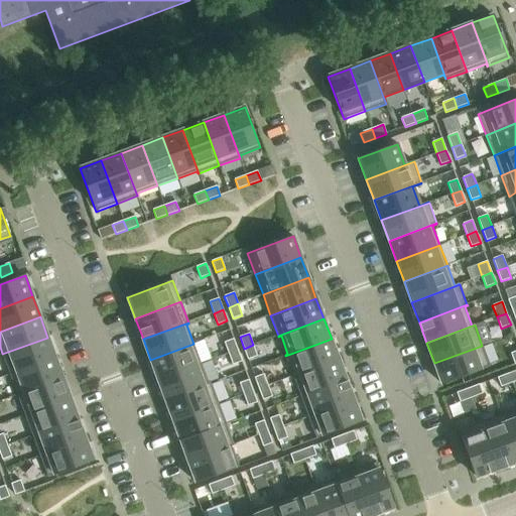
[(10,375),(55,358),(47,338),(2,354),(10,375)]
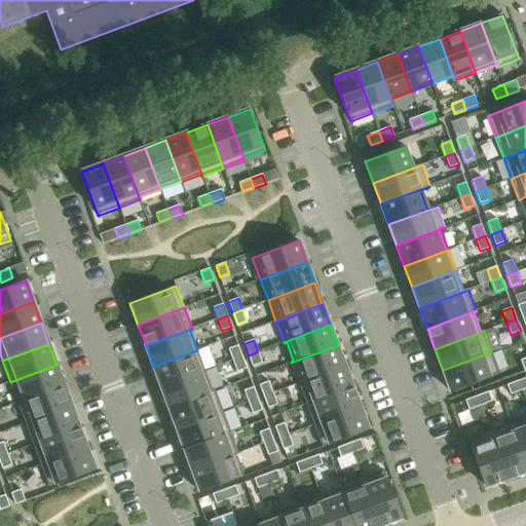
[(238,345),(229,349),(233,361),(242,358),(238,345)]
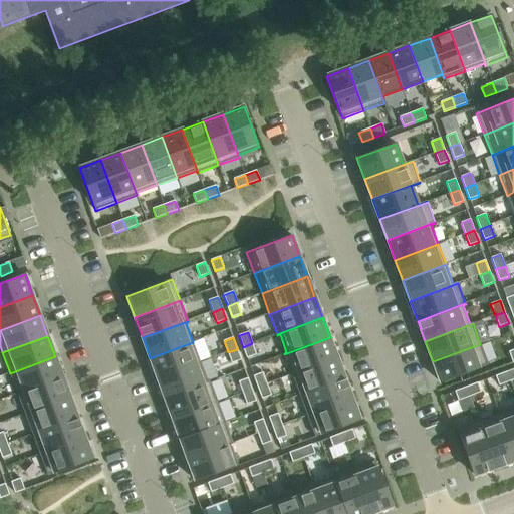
[(330,337),(284,354),(292,374),(337,358),(330,337)]
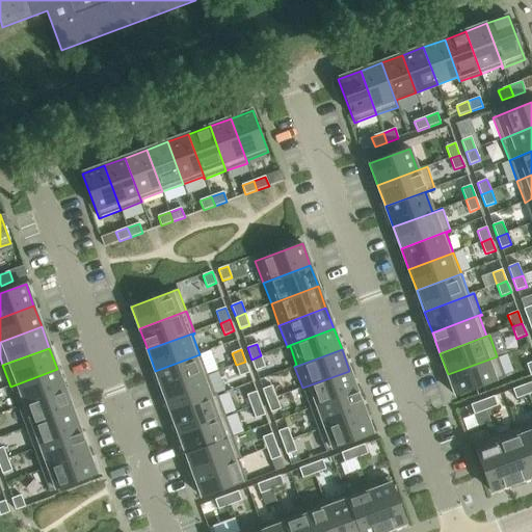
[(200,354),(155,371),(163,392),(208,375),(200,354)]
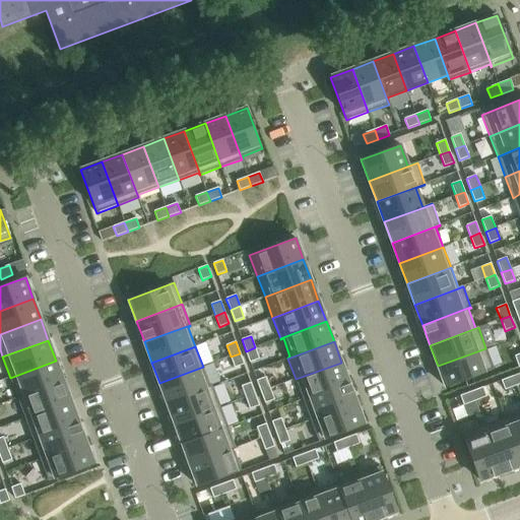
[(255,347),(246,351),(250,363),(259,359),(255,347)]
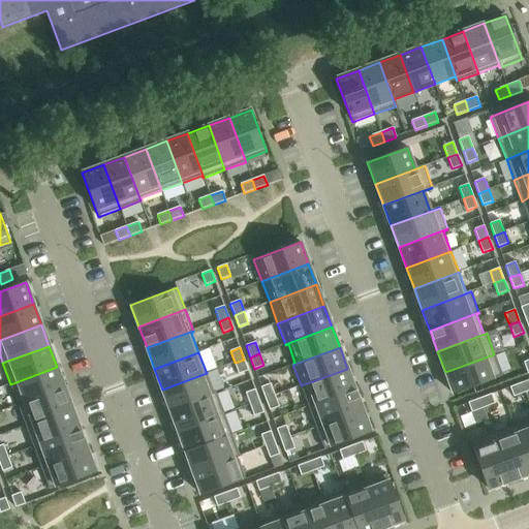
[(445,372),(454,394),(502,376),(494,354),(445,372)]
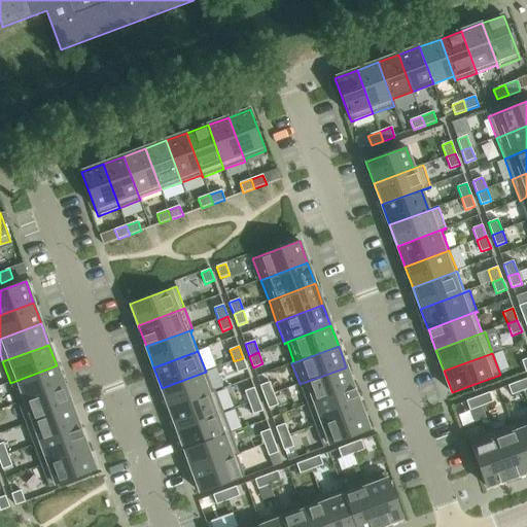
[(243,358),(234,361),(238,373),(247,370),(243,358)]
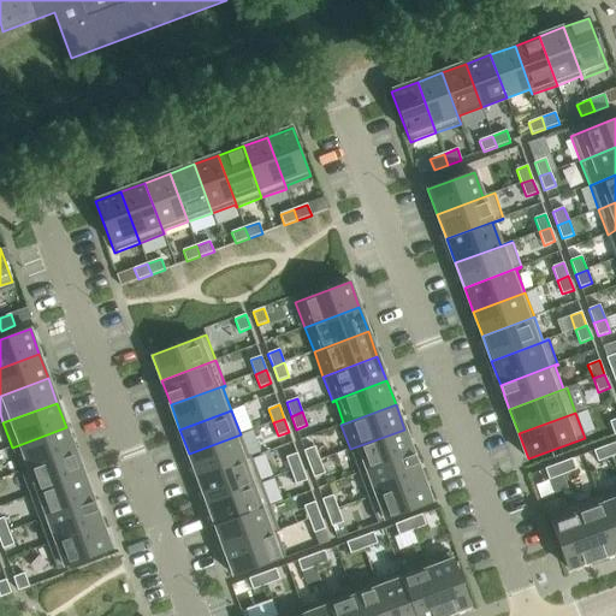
[(21,472),(75,451),(66,427),(12,448),(21,472)]
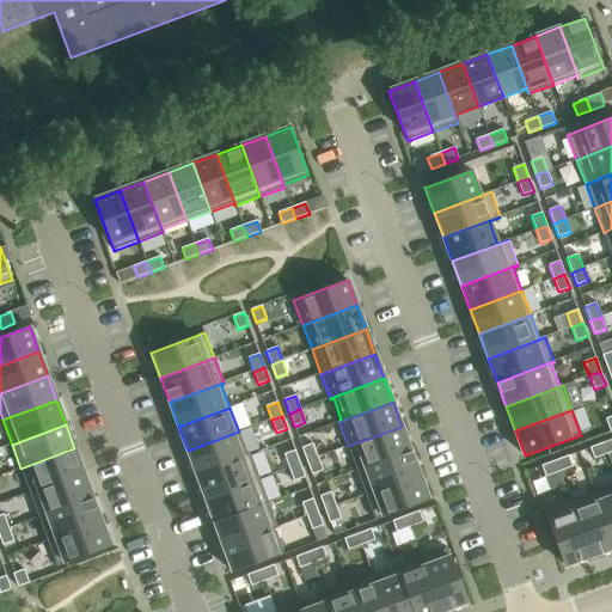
[(402,427),(348,446),(356,471),(411,451),(402,427)]
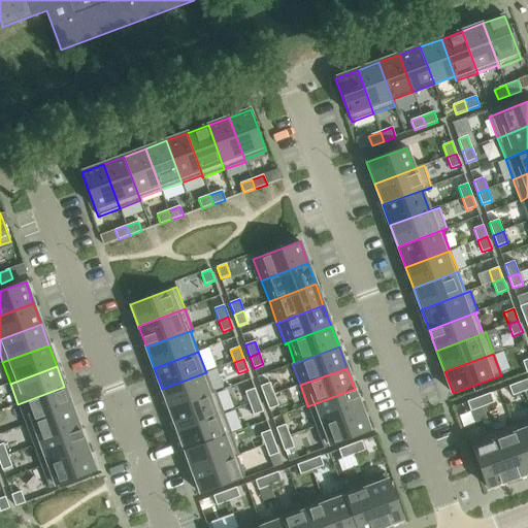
[(206,372),(162,389),(169,409),(216,392),(216,391),(213,392),(206,372)]
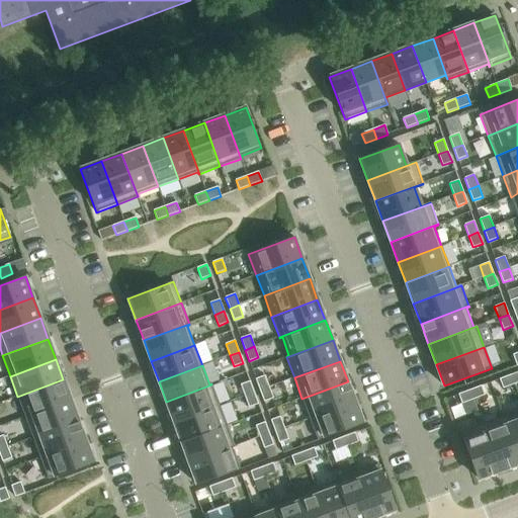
[(511,374),(500,379),(503,389),(514,384),(511,374)]
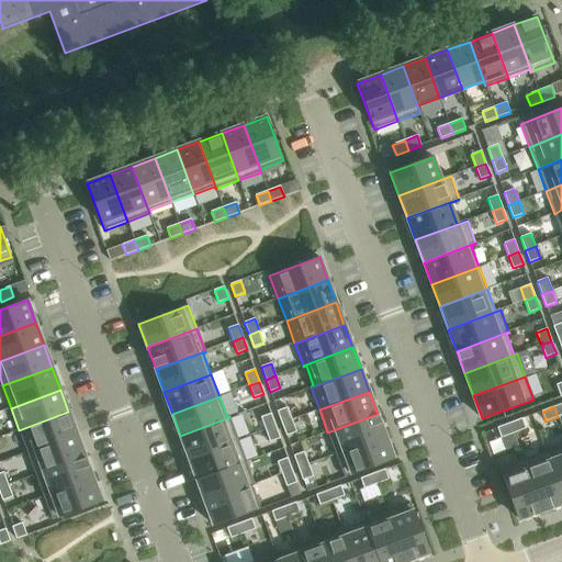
[(288,407),(278,412),(282,424),(292,420),(288,407)]
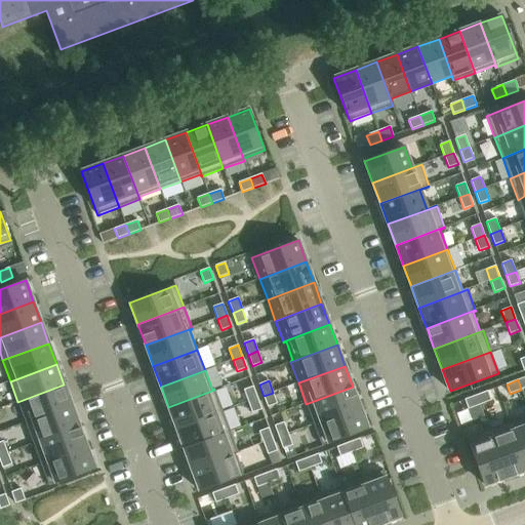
[(26,422),(72,405),(64,385),(17,402),(26,422)]
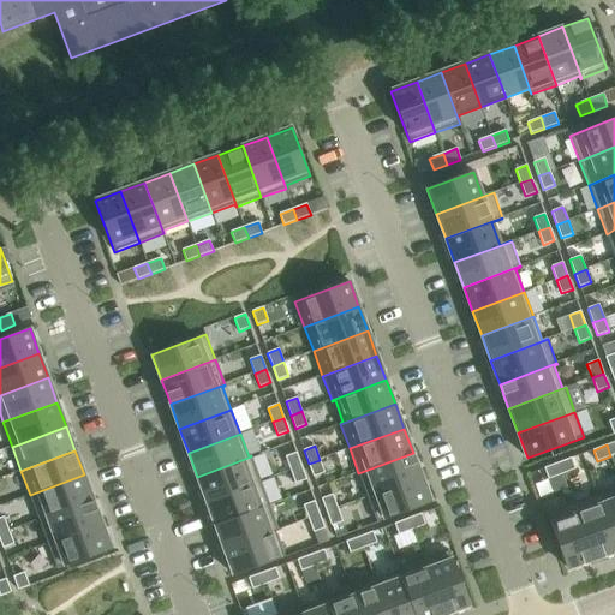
[(297,453),(286,457),(291,471),(302,466),(297,453)]
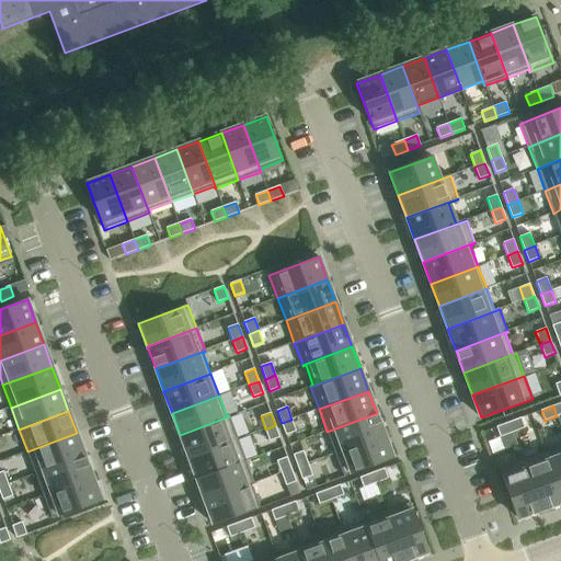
[(377,413),(327,432),(335,454),(385,435),(377,413)]
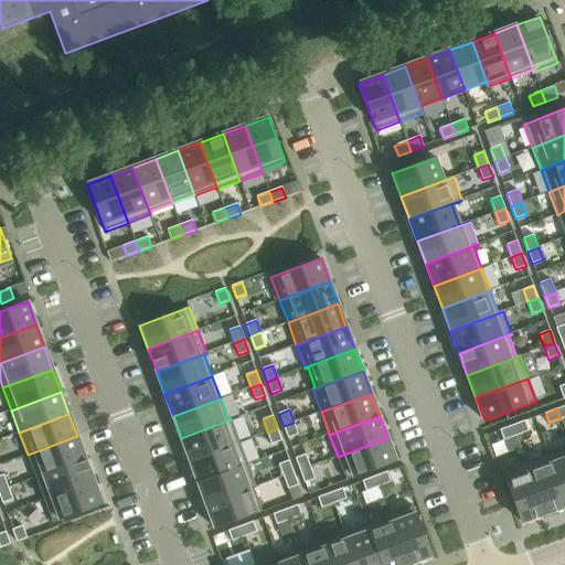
[(231,419),(181,438),(190,460),(240,443),(231,419)]
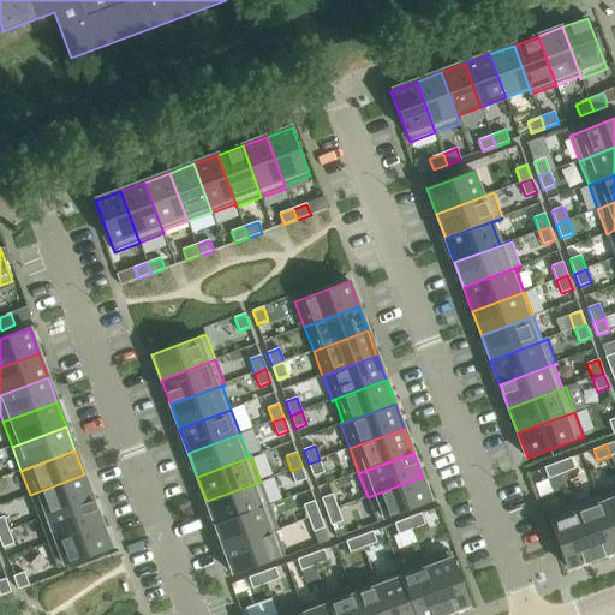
[(572,458),(557,464),(562,475),(575,470),(572,458)]
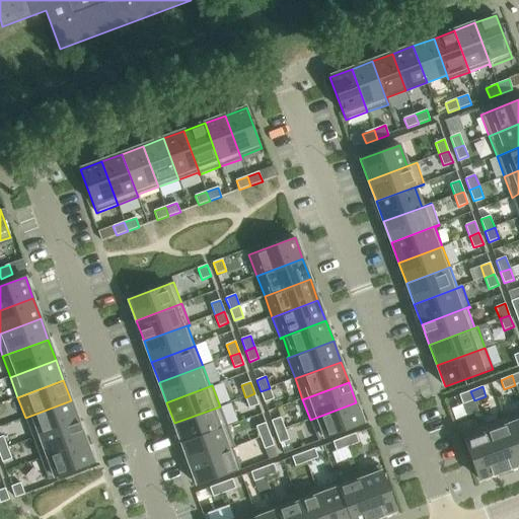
[(270,388),(261,391),(265,402),(274,399),(270,388)]
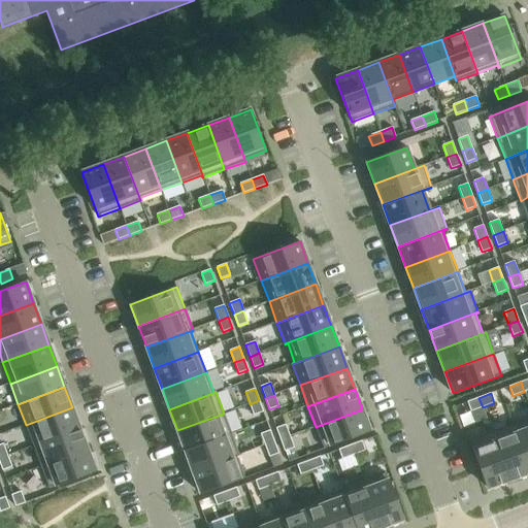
[(471,411),(483,407),(479,398),(467,402),(471,411)]
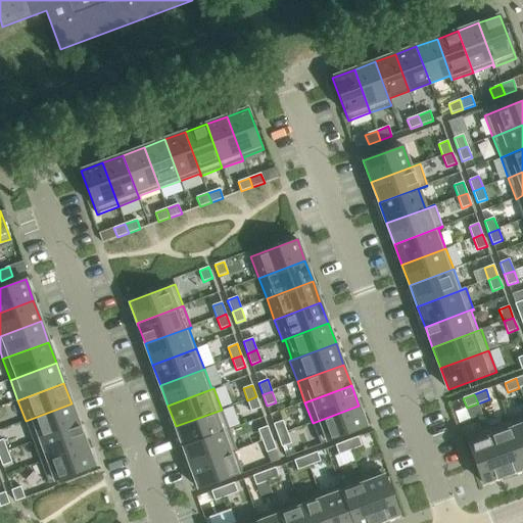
[(256,396),(247,400),(251,412),(260,408),(256,396)]
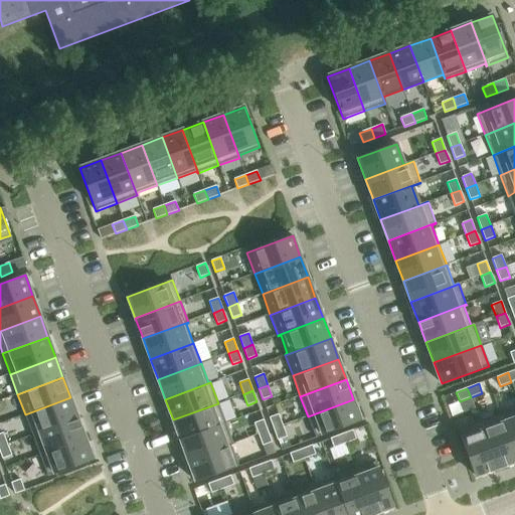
[(32,435),(77,418),(70,397),(25,414),(32,435)]
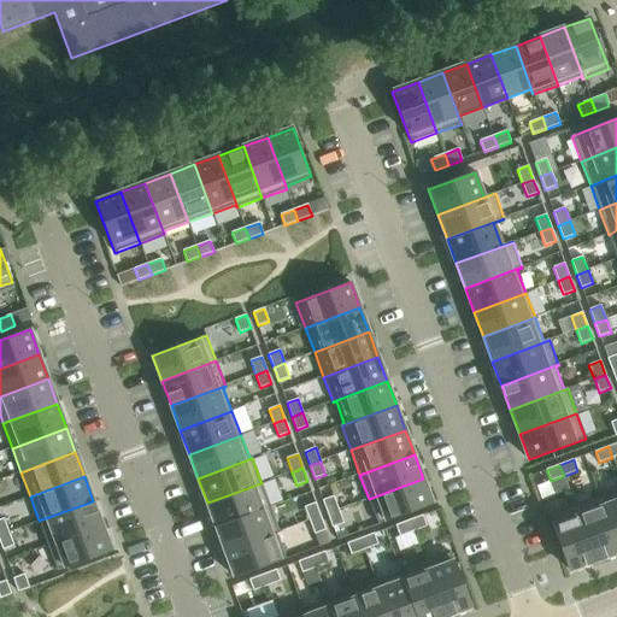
[(423,479),(369,499),(378,524),(433,504),(423,479)]
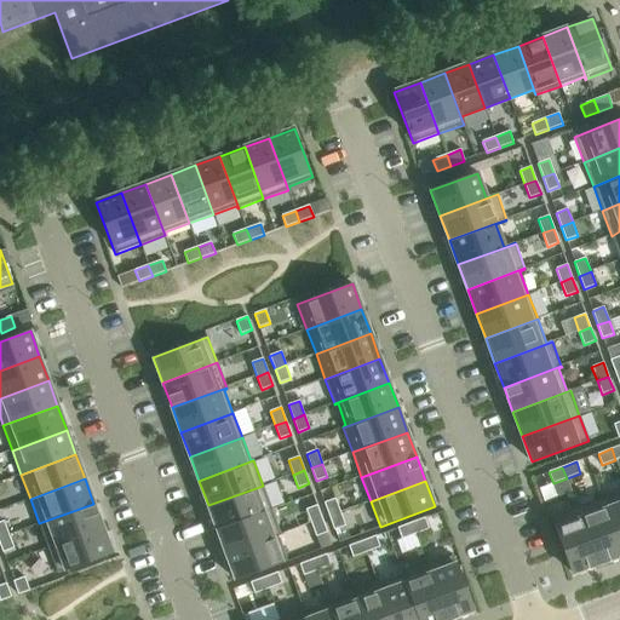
[(263,486),(208,505),(217,530),(273,510),(263,486)]
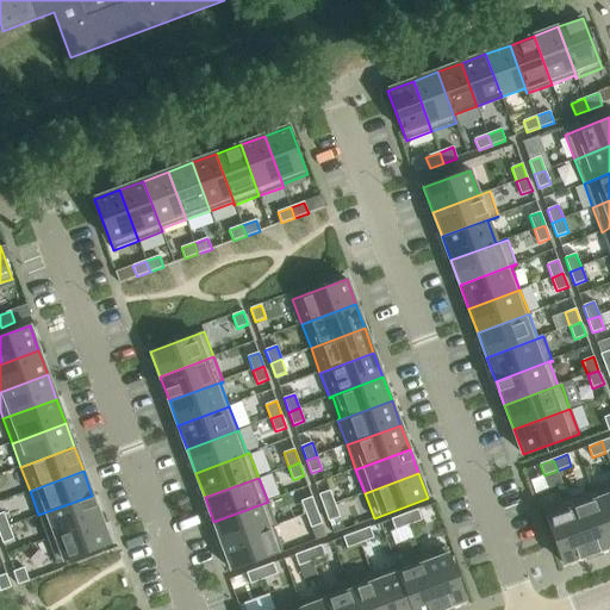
[(609,537),(609,483),(592,490),(609,537)]
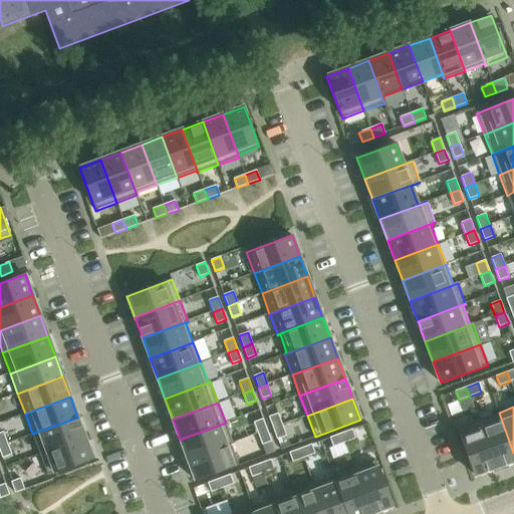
[(496,468),(513,460),(513,453),(499,413),(479,420),(496,468)]
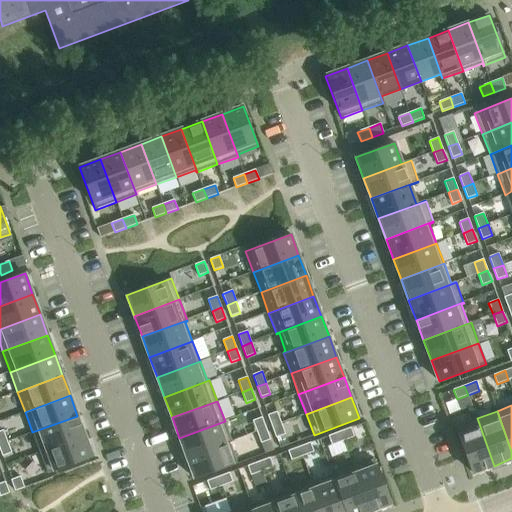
[(277,412),(268,415),(272,426),(281,423),(277,412)]
